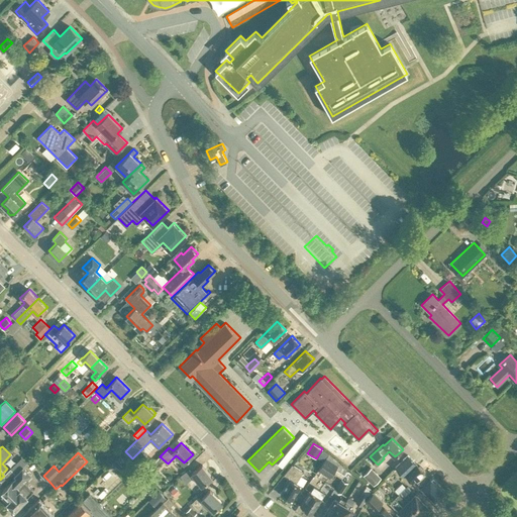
[(340,478),(345,471),(345,469),(338,463),(339,462),(328,452),(318,470),(330,478),(333,473),(340,478)]
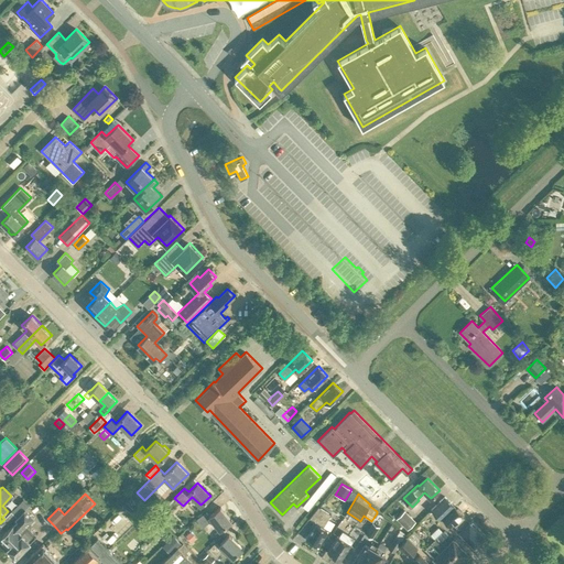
[(441,519),(443,518),(455,506),(445,496),(431,509),(441,519)]
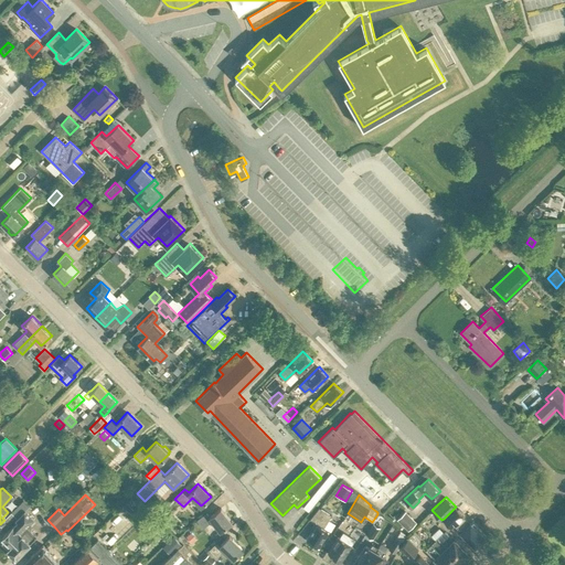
[(17,518),(24,510),(29,504),(23,499),(11,512),(17,518)]
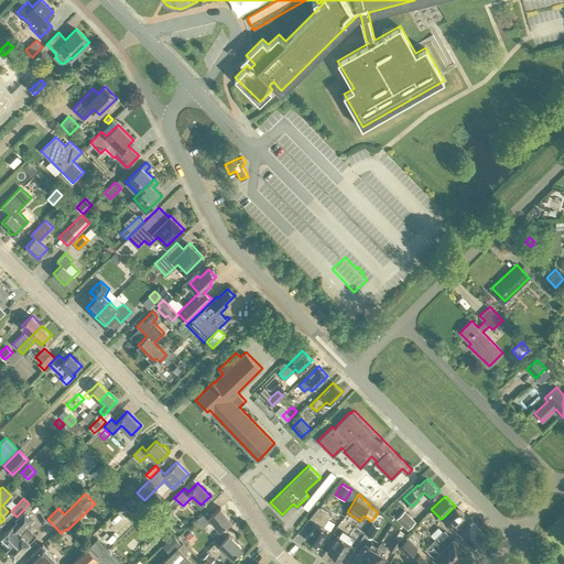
[(323,525),(331,513),(318,506),(310,518),(315,521),(311,528),(312,529),(305,538),(317,545),(328,529),(323,525)]
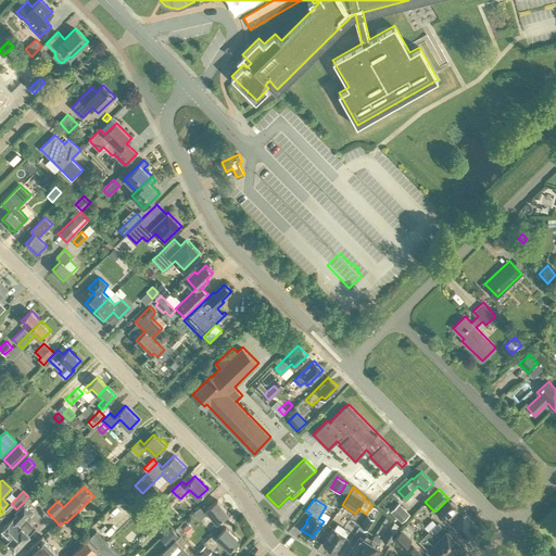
[(451,501),(449,498),(437,510),(444,519),(446,516),(468,536),(477,528),(454,504),(455,504),(452,500),(451,501)]
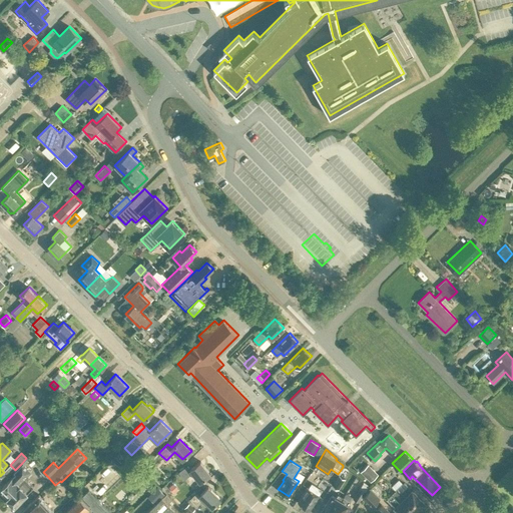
[(200,461),(190,469),(187,465),(178,472),(184,479),(192,473),(199,482),(210,474),(200,461)]
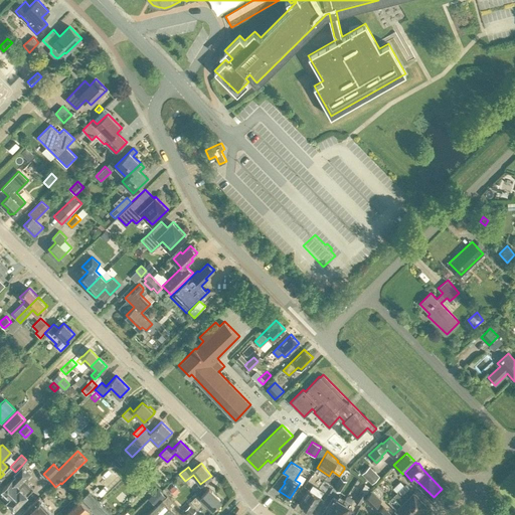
[(15,472),(14,473),(16,475),(2,488),(5,491),(1,495),(7,501),(7,503),(11,507),(13,507),(14,507),(33,488),(24,479),(30,472),(22,465),(15,472)]
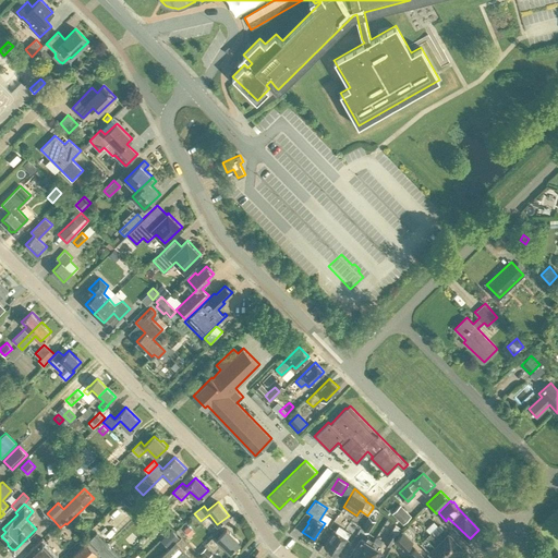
[(411,516),(400,505),(392,512),(403,523),(411,516)]
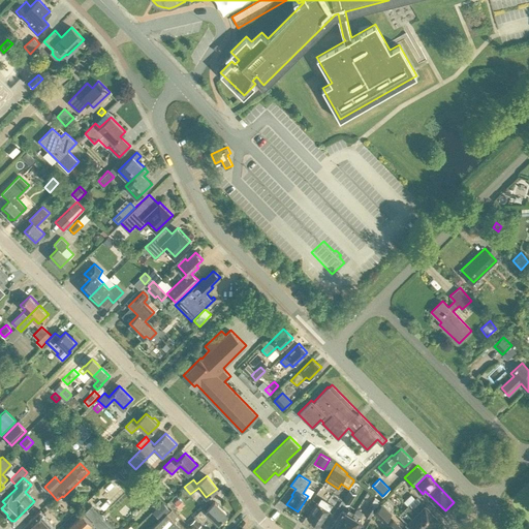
[(16,485),(10,479),(3,487),(4,487),(8,491),(16,485)]
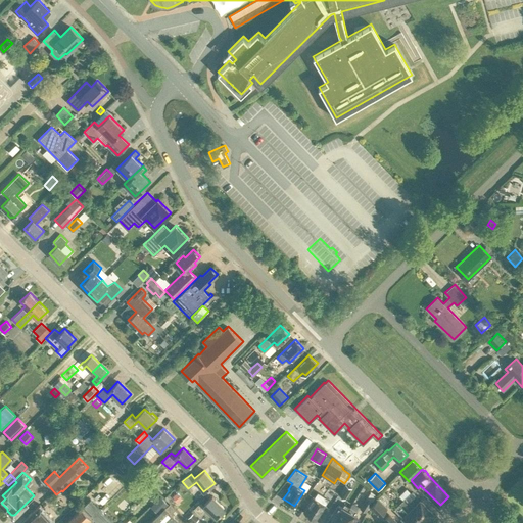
[(345,497),(355,480),(349,476),(344,483),(338,493),(345,497)]
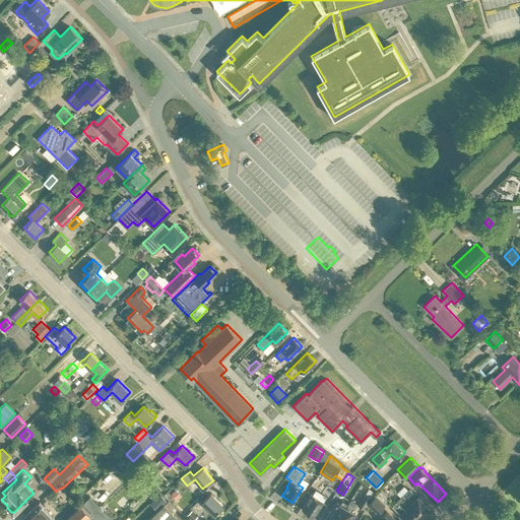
[(364,509),(374,493),(368,489),(358,505),(364,509)]
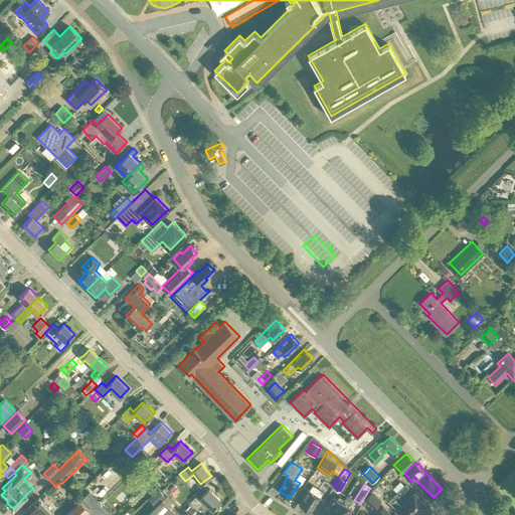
[(405,484),(397,492),(417,513),(426,504),(413,491),(413,492),(405,484)]
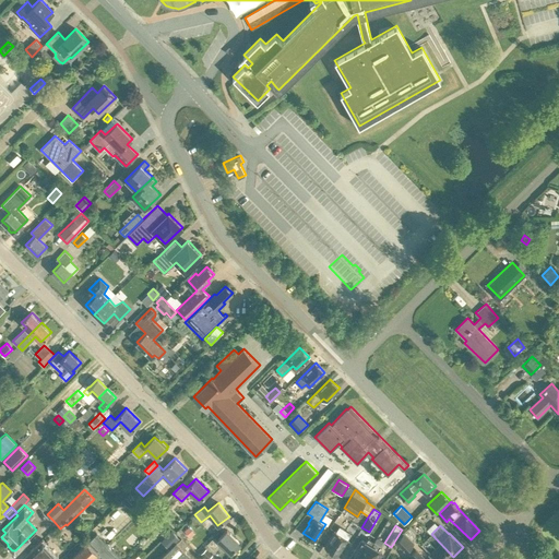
[(164,536),(167,533),(162,526),(158,530),(164,536)]
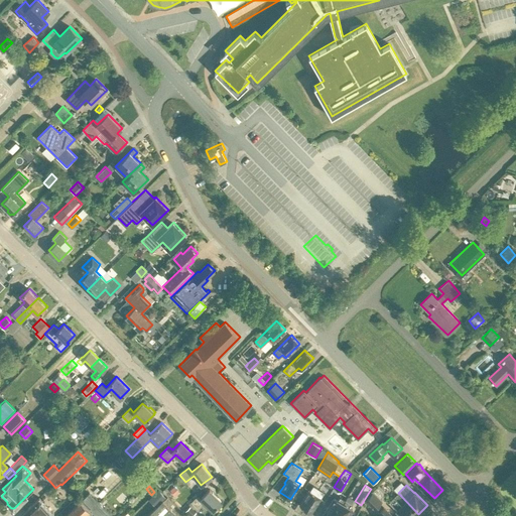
[(174,496),(179,492),(174,486),(169,490),(174,496)]
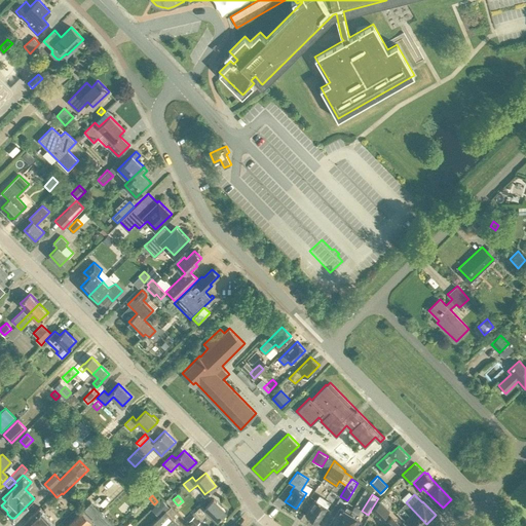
[(315,499),(305,515),(317,522),(327,506),(323,503),(326,499),(320,495),(316,500),(315,499)]
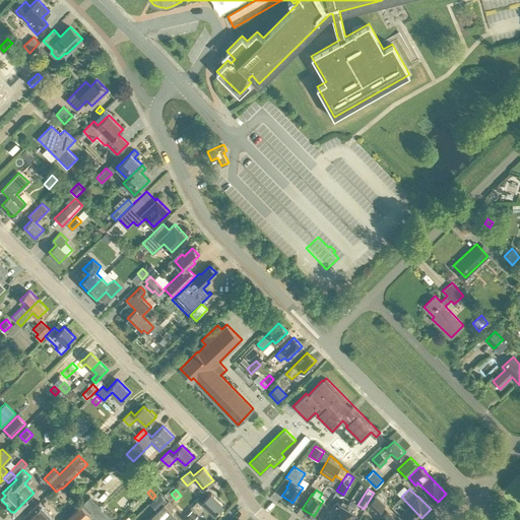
[(211,493),(202,502),(199,499),(193,506),(192,507),(194,509),(195,508),(198,511),(204,505),(214,515),(224,505),(211,493)]
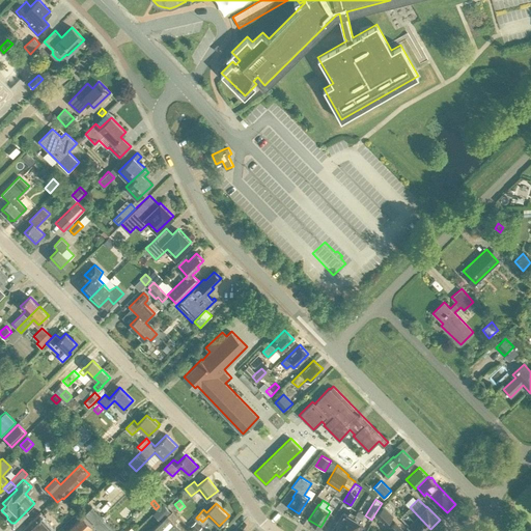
[(344,530),(358,510),(351,505),(346,513),(343,512),(331,530),(344,530)]
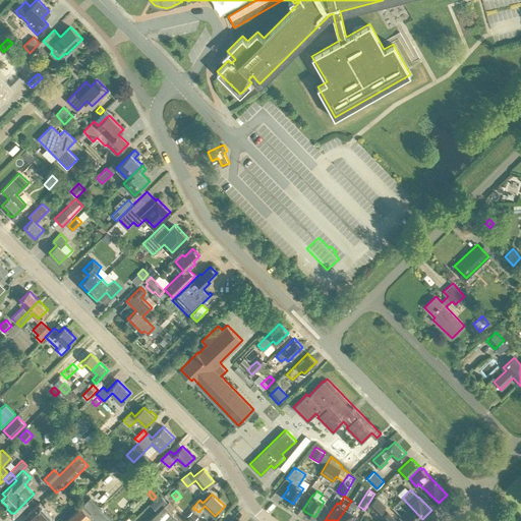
[(377,496),(368,504),(378,513),(386,505),(377,496)]
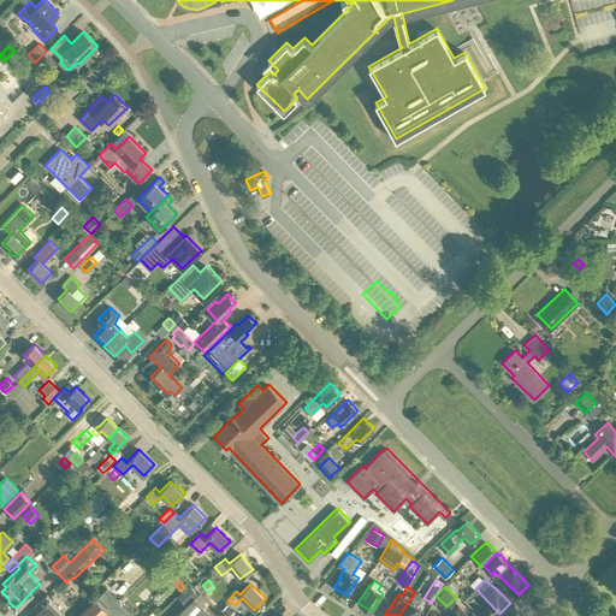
[(134,615),(106,587),(95,597),(76,615),(134,615)]
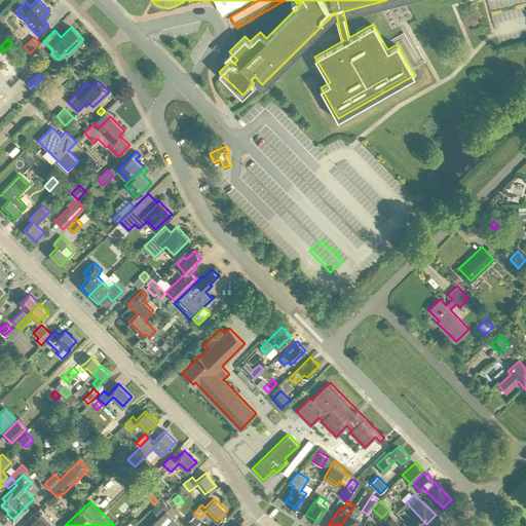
[(423,525),(426,524),(406,502),(398,511),(405,519),(411,525),(423,525)]
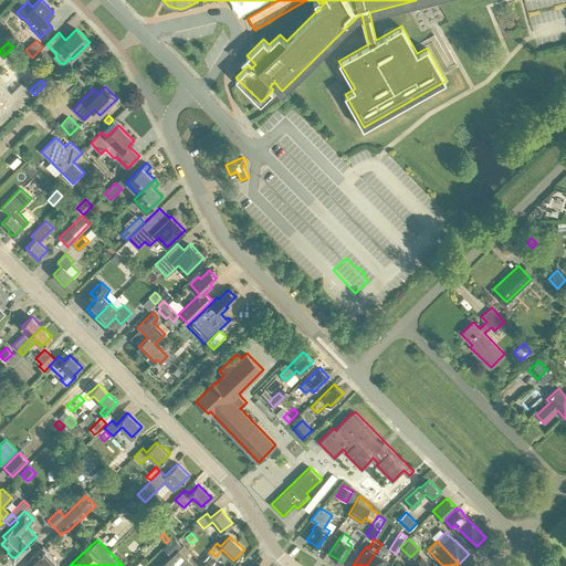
[(381,565),(386,558),(384,556),(389,548),(381,544),(367,565),(381,565)]
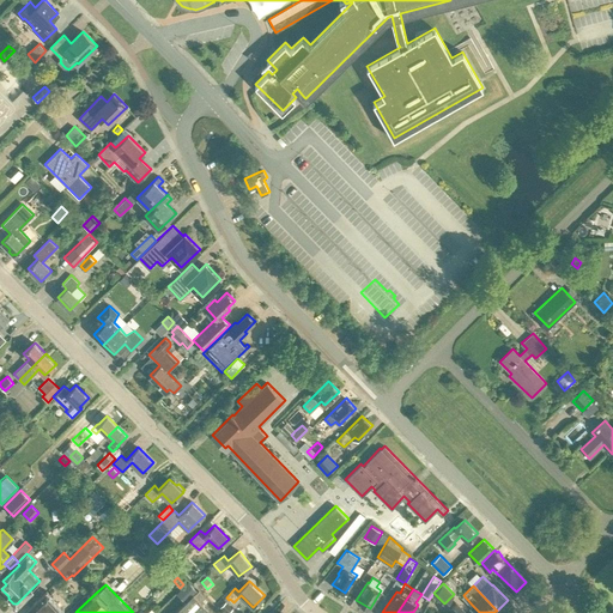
[(53,596),(47,590),(26,610),(25,612),(59,612),(65,608),(59,602),(53,596)]
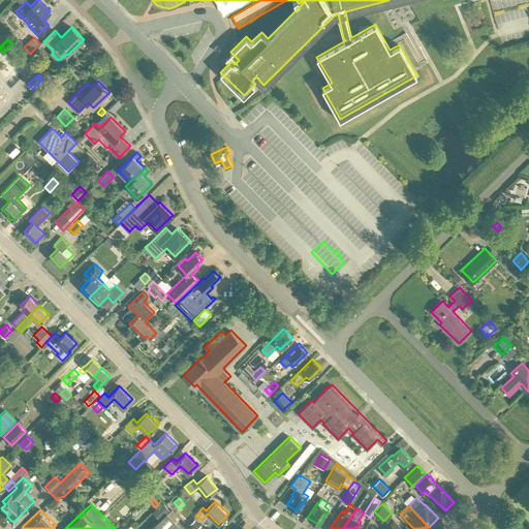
[(181,528),(166,514),(150,528),(181,528)]
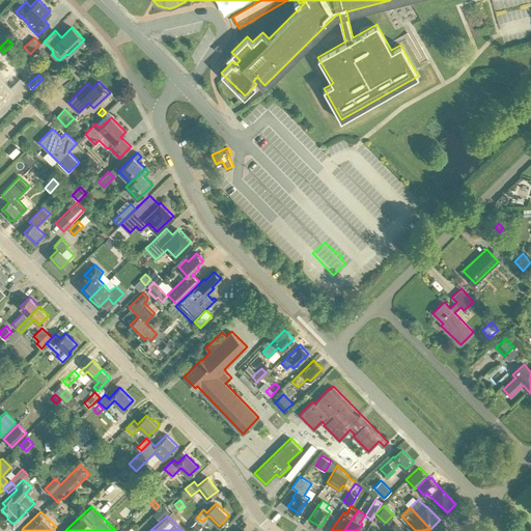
[(195,530),(197,530),(201,527),(195,521),(191,526),(195,530)]
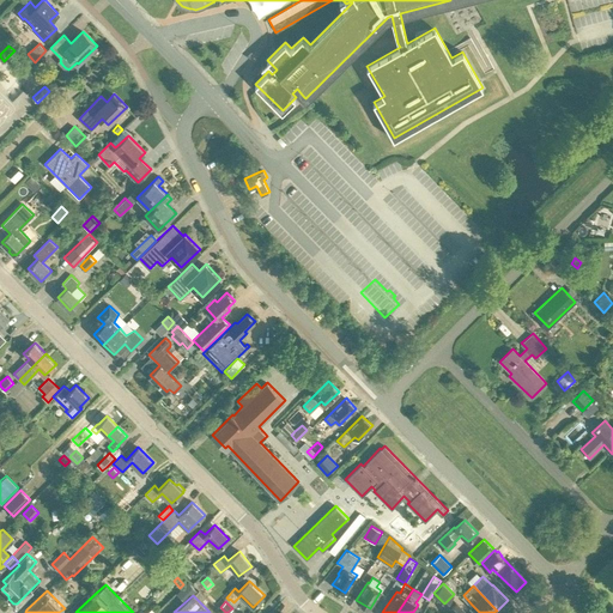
[(466,612),(456,602),(451,607),(456,612),(466,612)]
